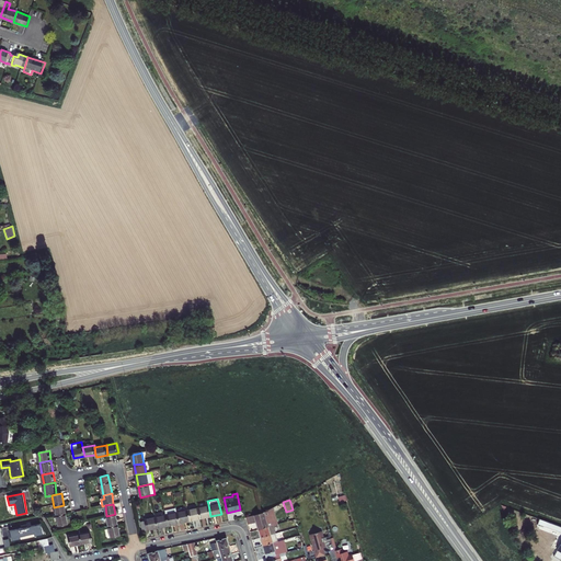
[(210,516),(208,504),(197,506),(199,518),(210,516)]
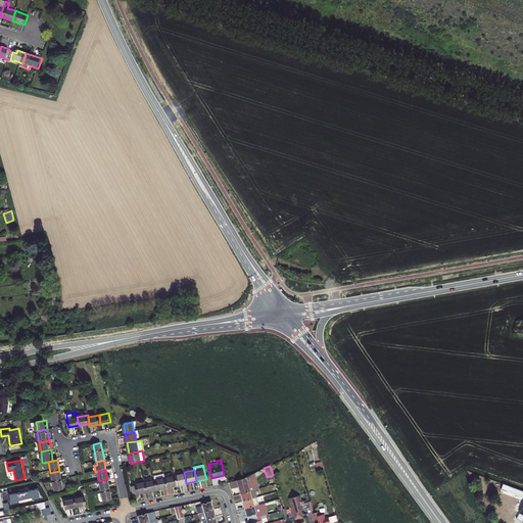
[(59,471),(50,473),(52,481),(60,479),(59,471)]
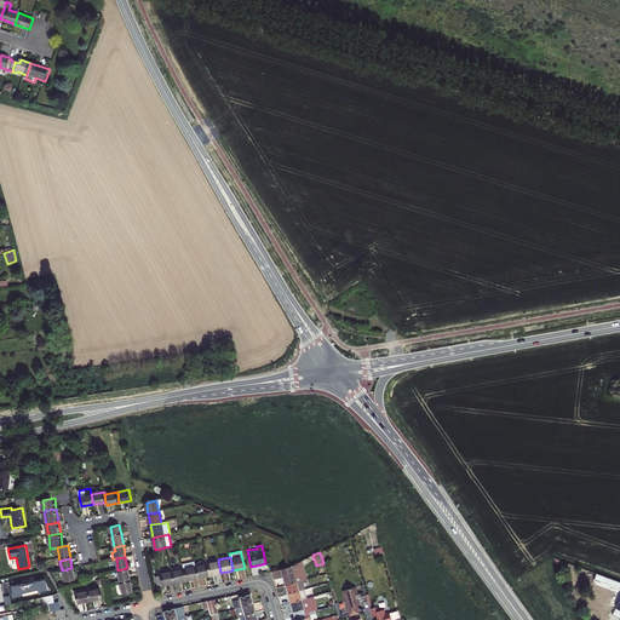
[(208,575),(220,573),(218,560),(206,562),(208,575)]
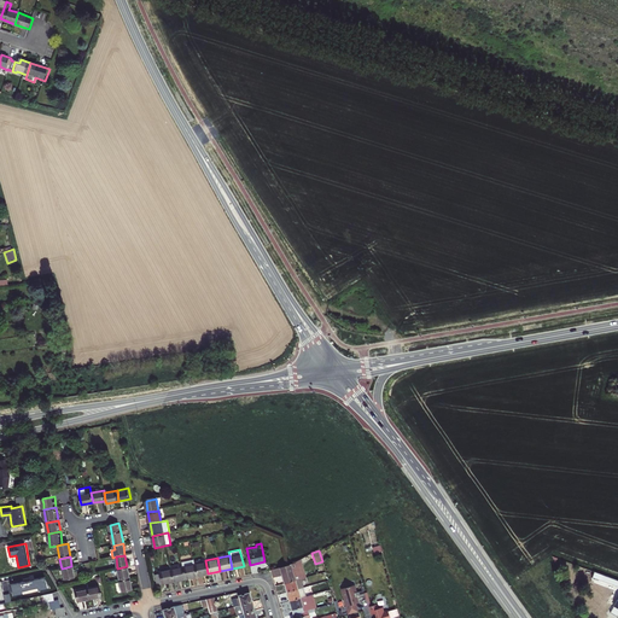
[(196,576),(193,563),(193,559),(181,561),(181,565),(185,578),(196,576)]
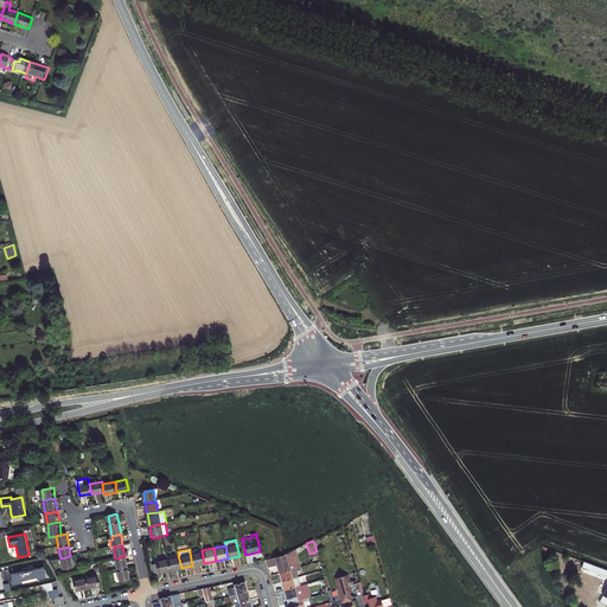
[(192,566),(204,563),(202,550),(190,553),(192,566)]
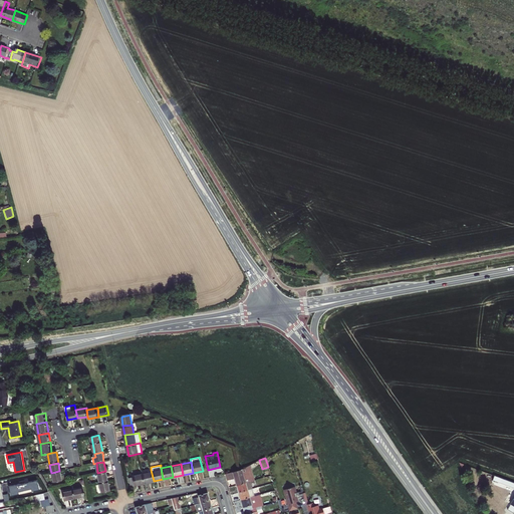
[(236,479),(238,486),(247,483),(255,481),(255,478),(251,479),(248,468),(244,471),(226,475),(228,481),(236,479)]
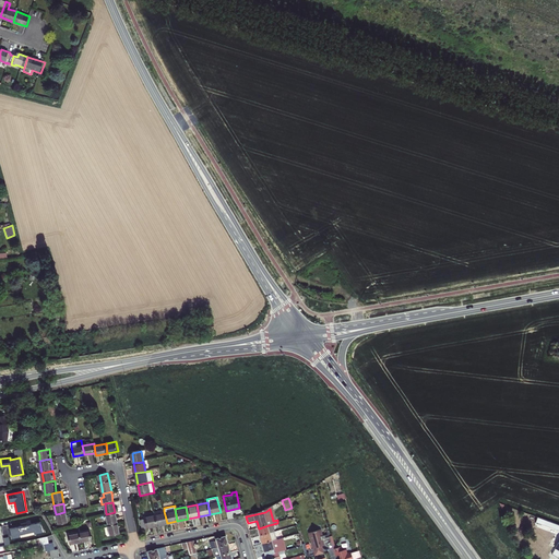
[(167,523),(164,511),(153,514),(155,525),(167,523)]
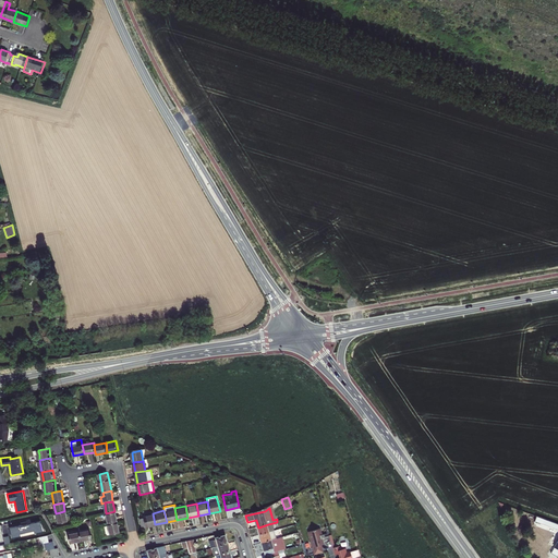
[(64,511),(56,513),(57,524),(67,523),(64,511)]
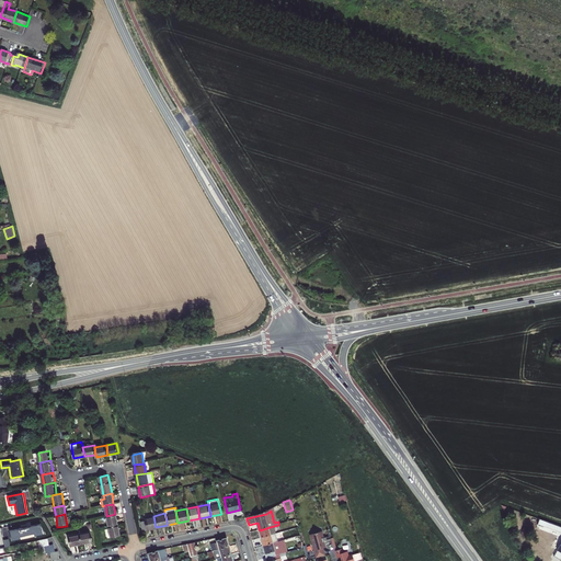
[(115,514),(106,516),(109,527),(117,525),(115,514)]
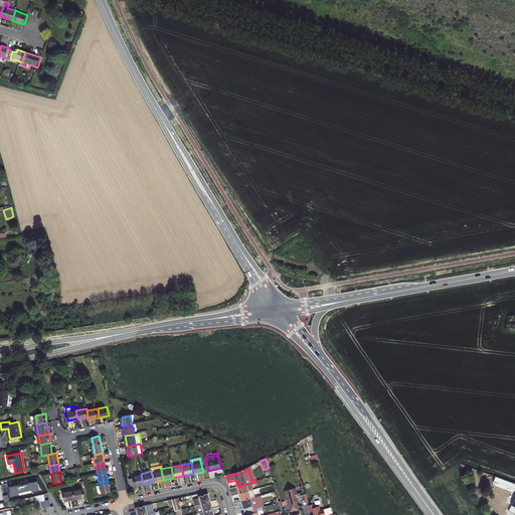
[(143,484),(141,474),(133,475),(135,485),(143,484)]
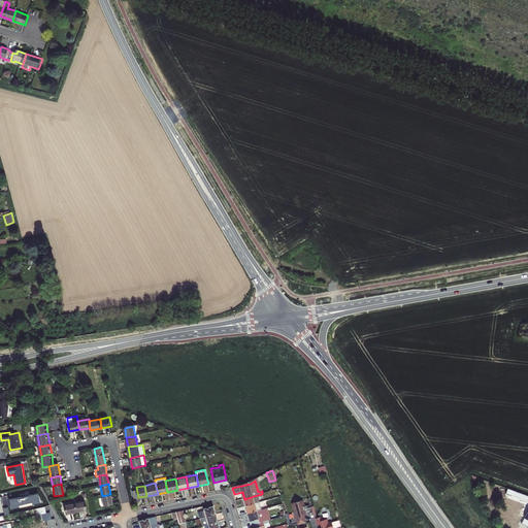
[(34,491),(38,506),(42,505),(44,505),(41,490),(34,491)]
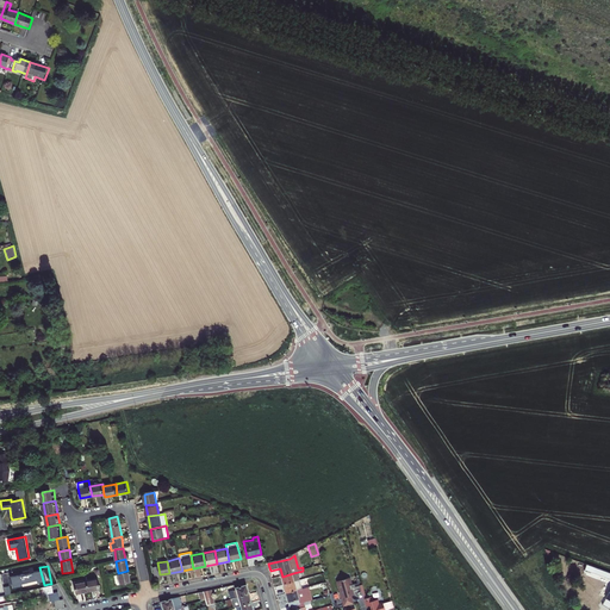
[(128,571),(118,573),(120,584),(130,582),(128,571)]
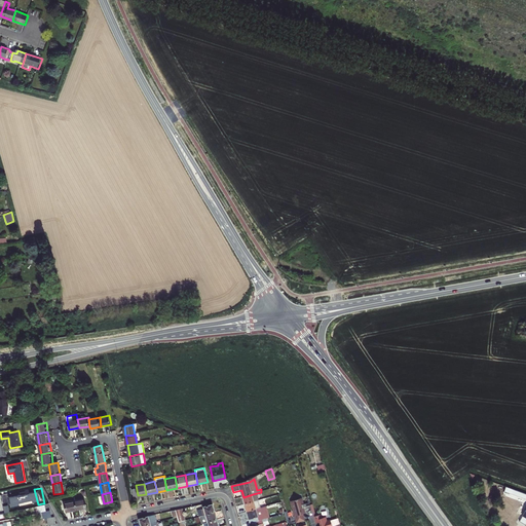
[(13,496),(16,509),(30,506),(27,493),(13,496)]
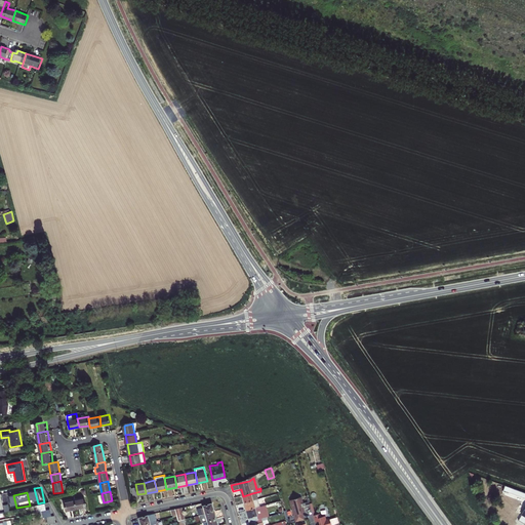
[(524,501),(524,496),(513,492),(512,496),(524,501)]
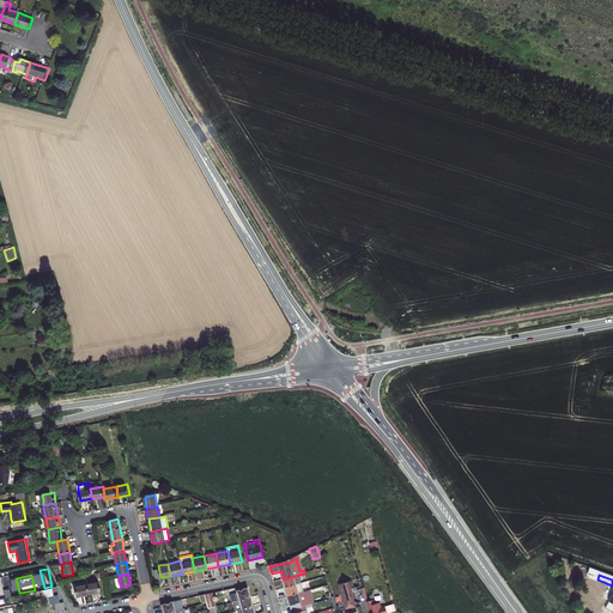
[(295,576),(284,580),(286,588),(297,584),(295,576)]
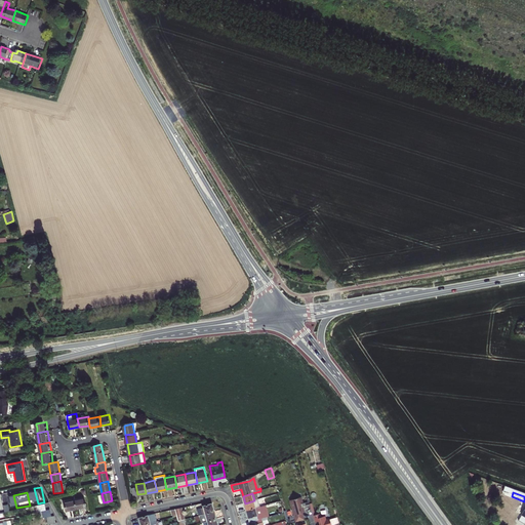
[(301,497),(291,499),(293,509),(296,522),(305,520),(304,517),(303,513),(307,512),(306,508),(312,507),(311,503),(307,505),(306,502),(304,503),(301,497)]
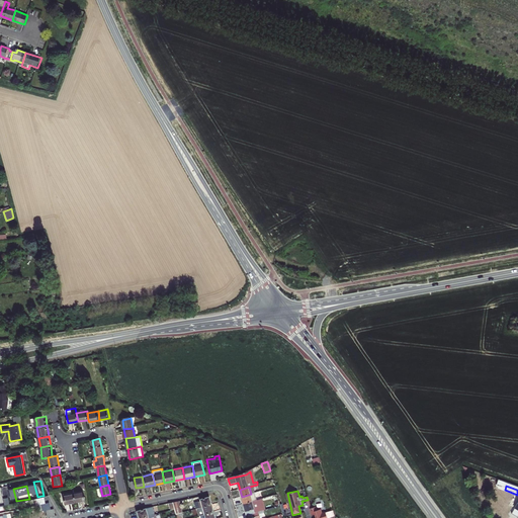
[(84,492),(74,493),(76,502),(85,501),(84,492)]
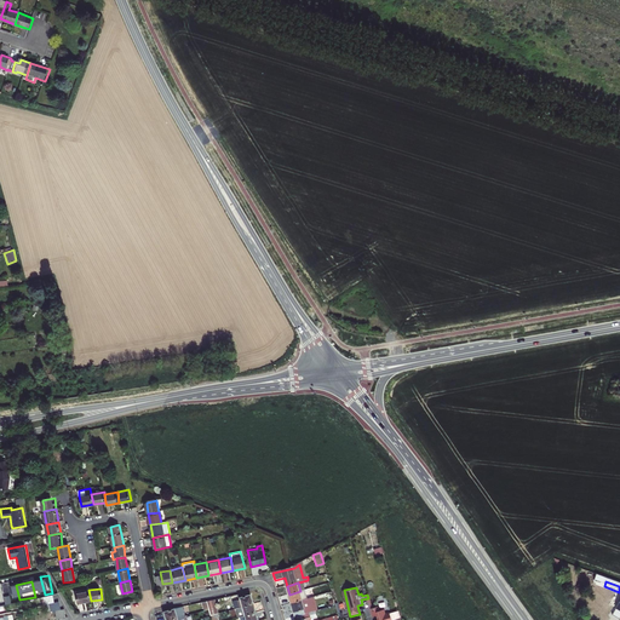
[(79,602),(91,601),(89,590),(78,592),(79,602)]
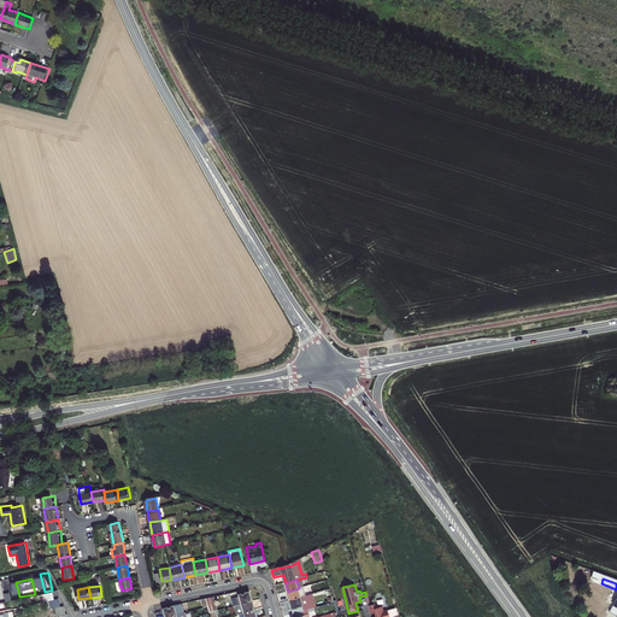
[(299,588),(288,592),(291,600),(301,598),(299,588)]
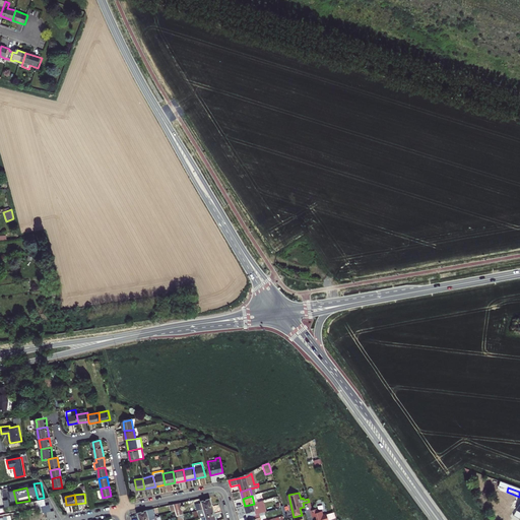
[(207,497),(199,499),(202,509),(211,507),(207,497)]
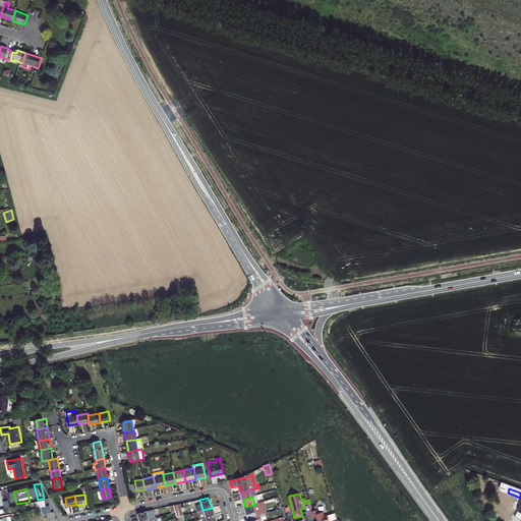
[(39,507),(41,506),(46,506),(44,499),(42,499),(38,500),(37,500),(39,507)]
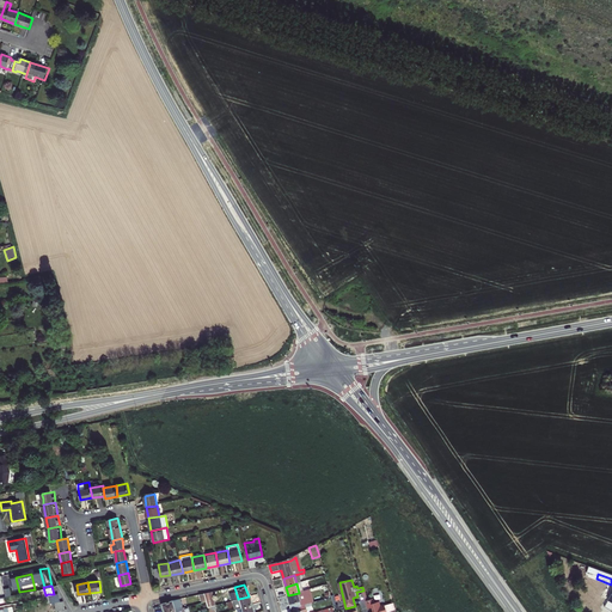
[(311,589),(299,593),(288,595),(292,609),(300,606),(310,603),(307,593),(311,592),(311,589)]
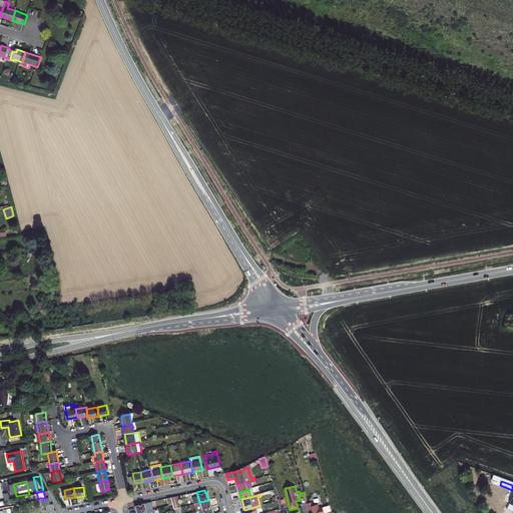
[(178,495),(171,497),(173,503),(175,509),(181,507),(178,495)]
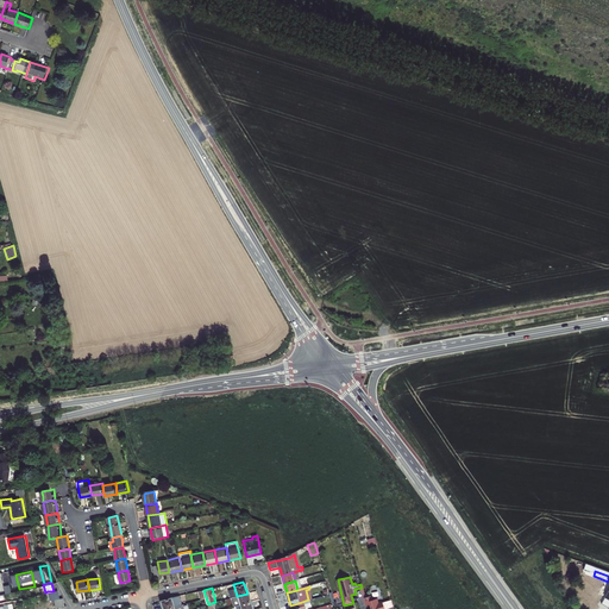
[(248,594),(237,596),(239,604),(250,602),(248,594)]
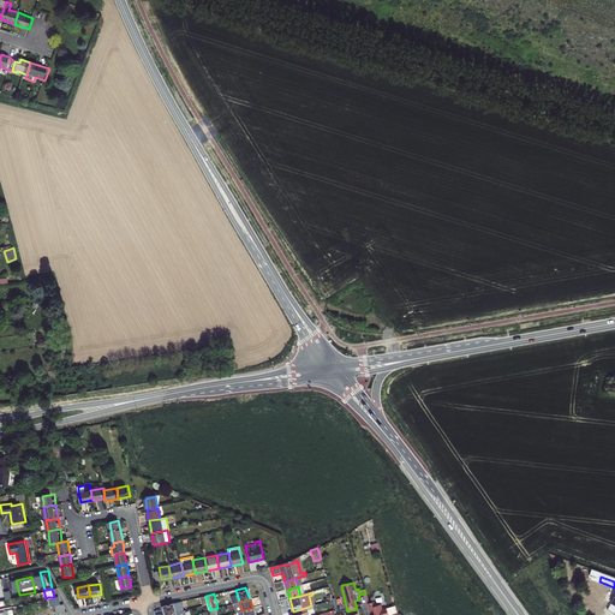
[(162,607),(163,614),(168,614),(181,611),(180,604),(181,603),(180,601),(172,603),(173,603),(162,607)]
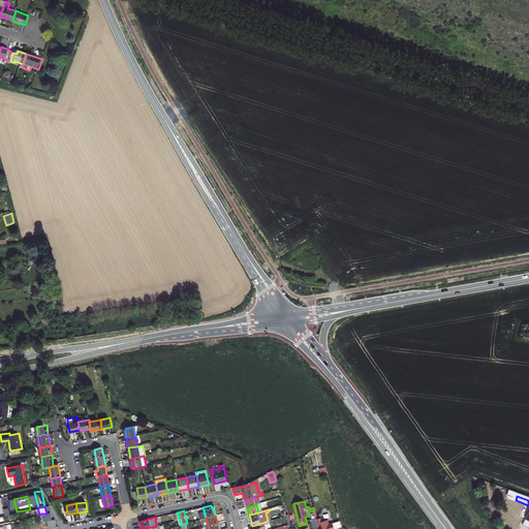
[(57,526),(55,518),(53,518),(48,519),(50,527),(52,526),(57,526)]
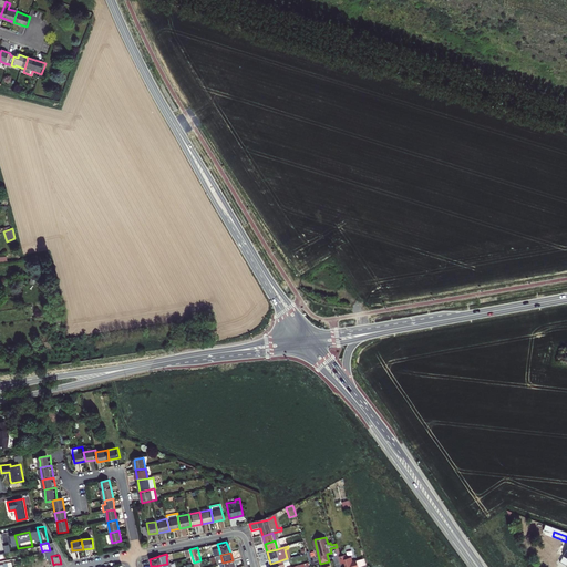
[(358,566),(359,566),(357,560),(353,562),(352,557),(348,558),(347,558),(346,555),(339,557),(341,564),(346,563),(347,566),(358,566)]
